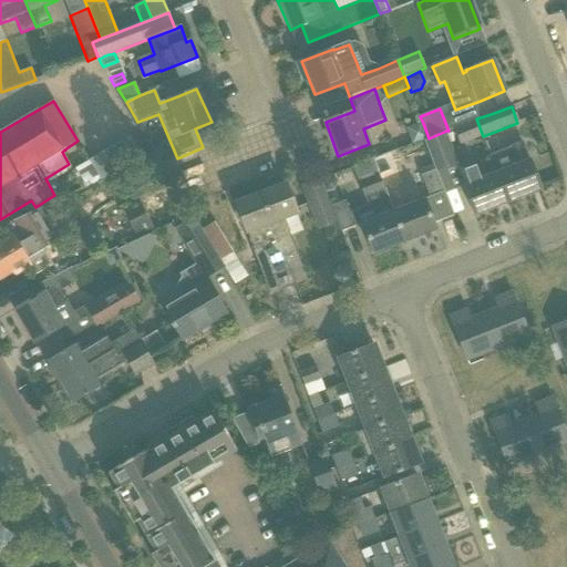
[(454,129),(461,145),(483,136),(476,119),(455,126),(456,127),(454,129)]
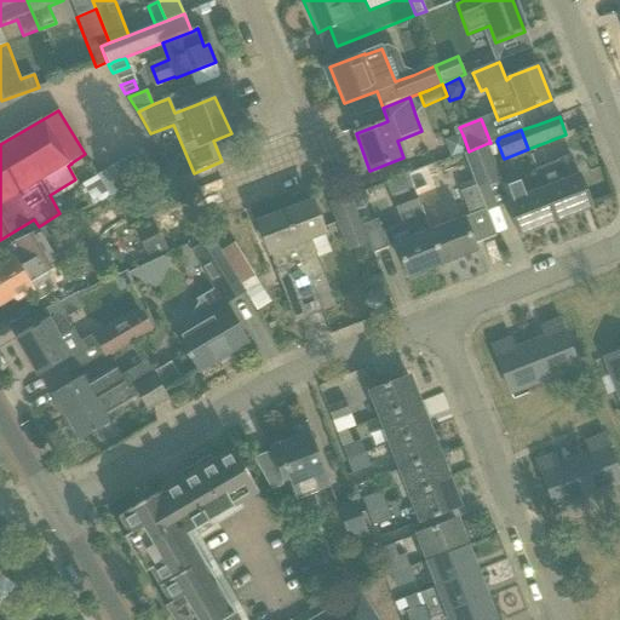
[(446,141),(452,158),(464,154),(464,153),(469,151),(463,135),(446,141)]
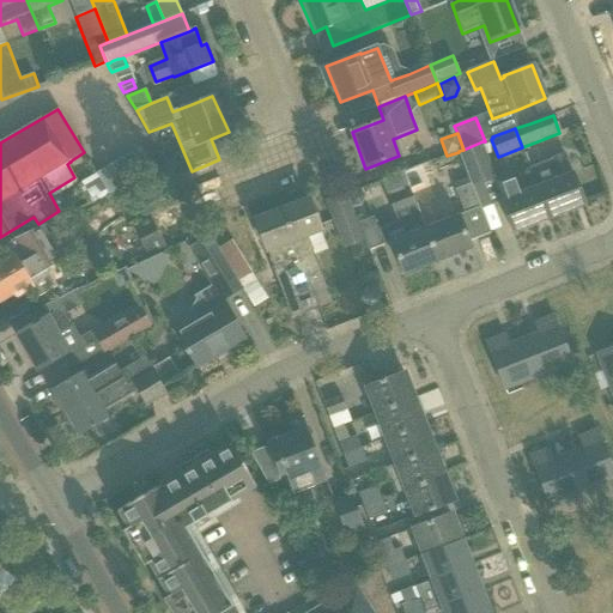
[(472,183),(473,187),(497,178),(483,141),(463,150),(459,151),(459,152),(469,178),(472,183)]
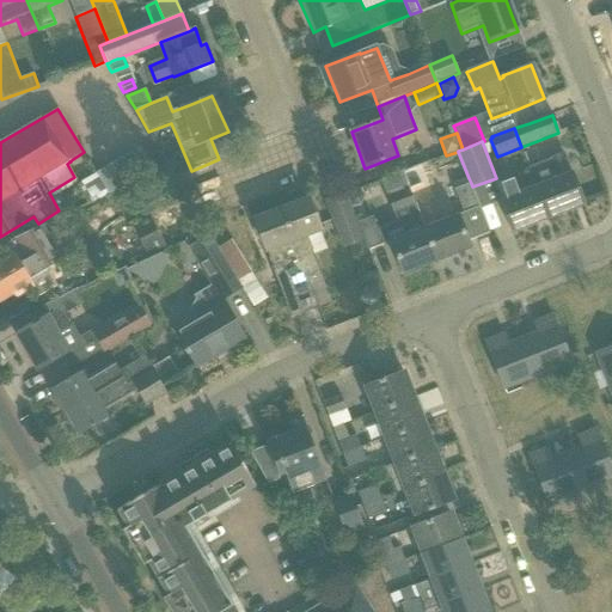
[(537,188),(549,219),(583,206),(563,154),(549,160),(528,167),(537,188)]
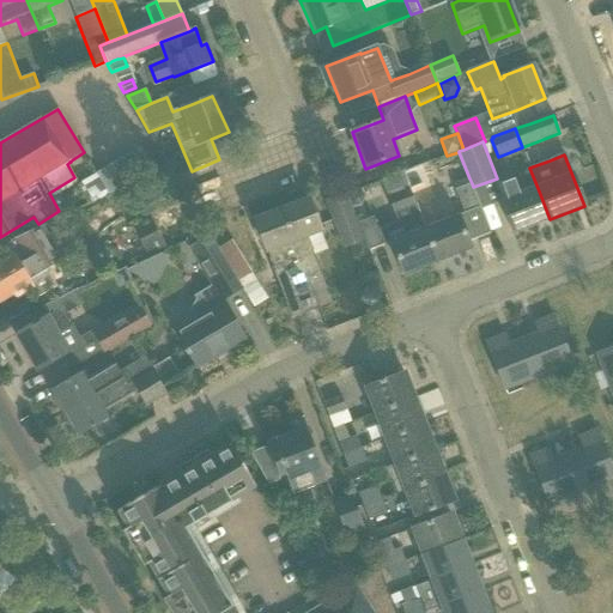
[(422,165),(402,173),(437,262),(471,249),(466,240),(490,230),(473,187),(472,183),(455,190),(463,213),(441,222),(431,199),(435,198),(422,165)]
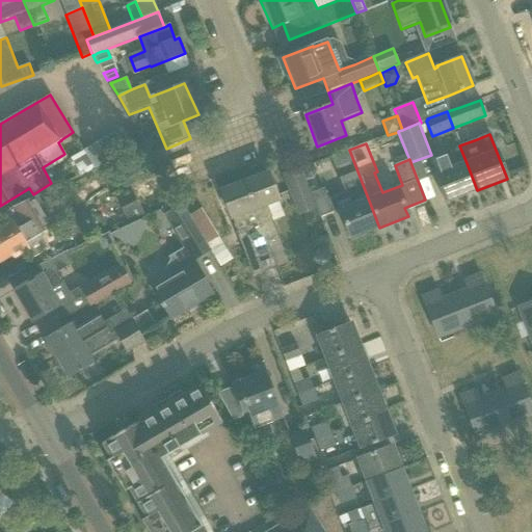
[(127,157),(138,177),(153,167),(156,173),(160,169),(145,145),(127,157)]
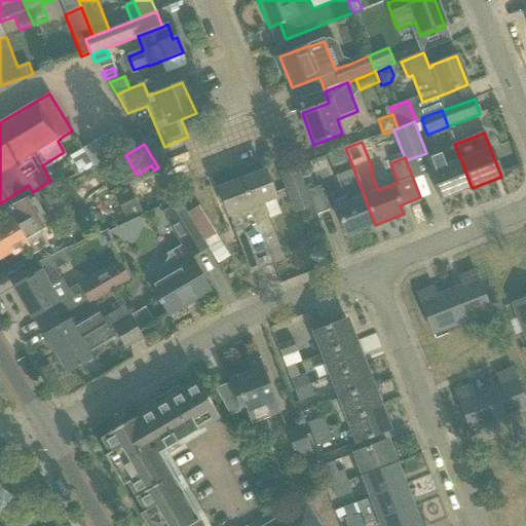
[(335,208),(346,236),(357,232),(375,225),(345,148),(327,155),(338,184),(341,183),(348,202),(335,208)]
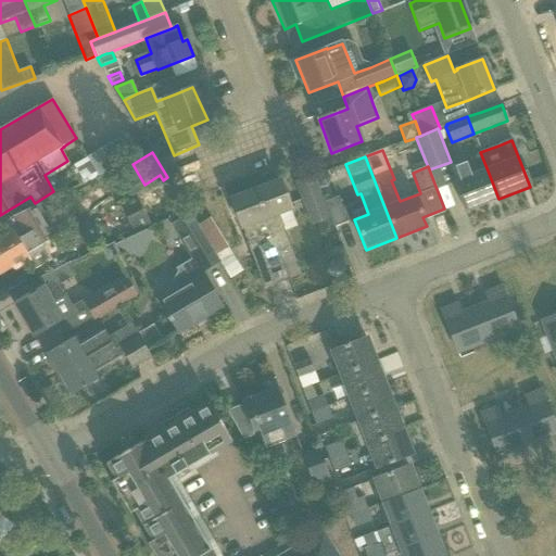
[(453,184),(465,212),(498,199),(488,171),(472,176),(465,159),(447,165),(454,182),(453,184)]
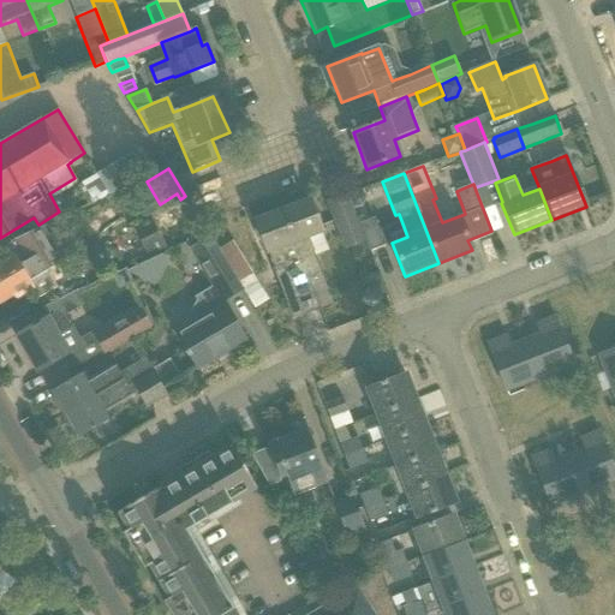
[(345,193),(326,202),(327,203),(345,250),(347,249),(365,243),(352,210),(346,196),(345,193)]
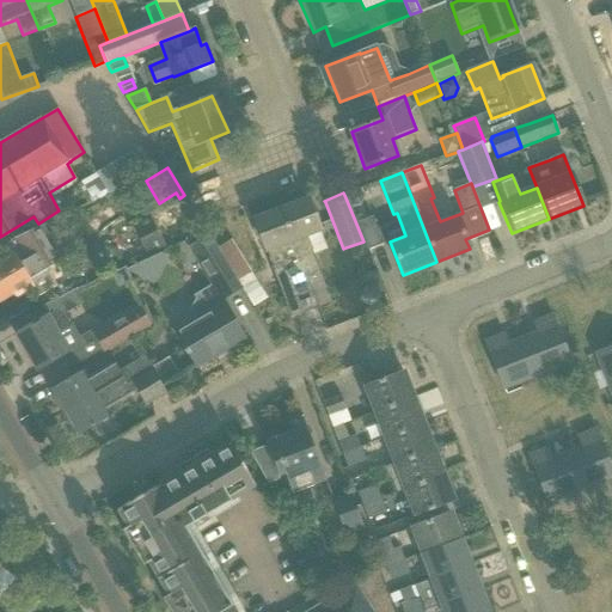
[(281,209),(310,286),(322,281),(305,237),(319,232),(307,199),(281,209)]
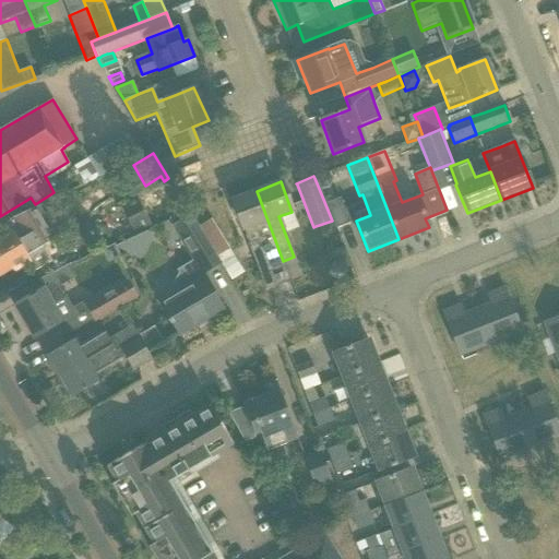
[(257,191),(232,201),(242,230),(244,230),(249,244),(256,240),(274,287),(290,281),(283,261),(257,191)]
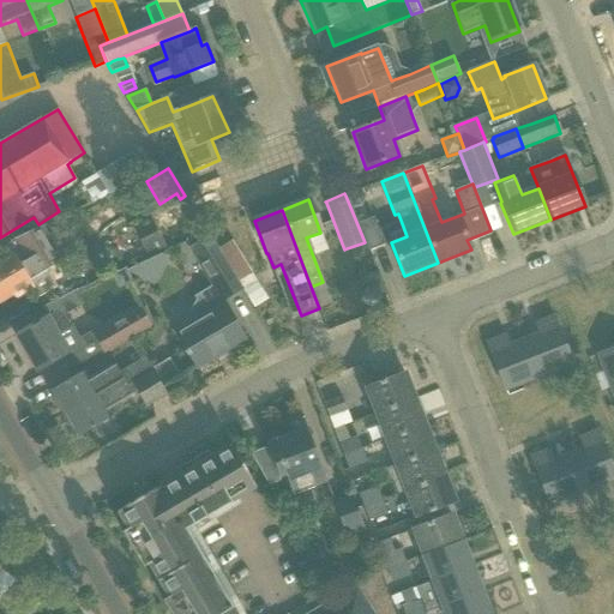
[(359,223),(369,251),(385,245),(374,217),(359,223)]
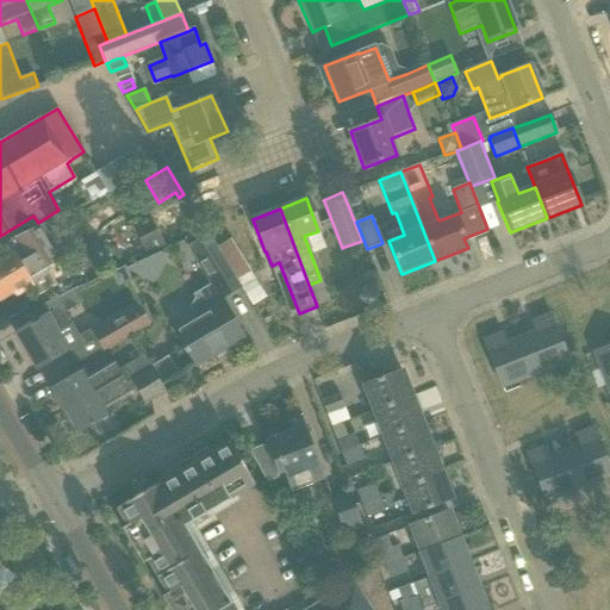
[(0,261),(0,300),(13,293),(16,298),(33,287),(38,296),(47,291),(53,284),(50,275),(47,268),(61,260),(56,250),(58,249),(44,224),(2,244),(10,257),(0,261)]
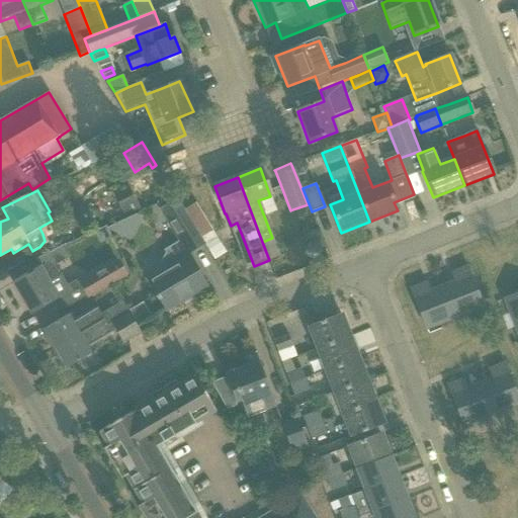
[(153,278),(148,281),(155,292),(165,310),(166,310),(187,296),(206,285),(195,268),(188,255),(202,246),(204,245),(199,239),(183,210),(179,203),(173,193),(157,202),(169,224),(180,242),(164,250),(166,254),(153,278)]
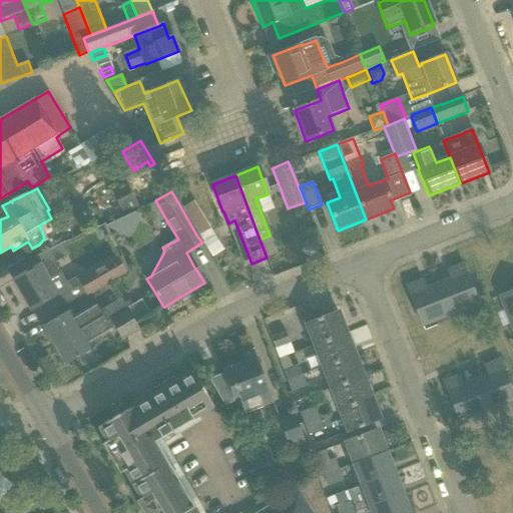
[(126,237),(134,216),(117,209),(109,230),(126,237)]
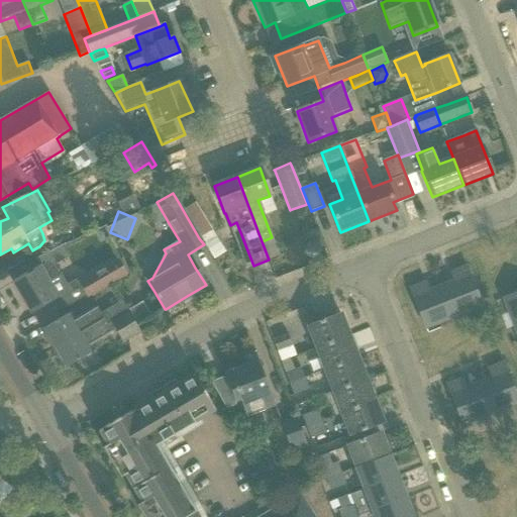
[(303,254),(316,262),(322,248),(309,242),(303,254)]
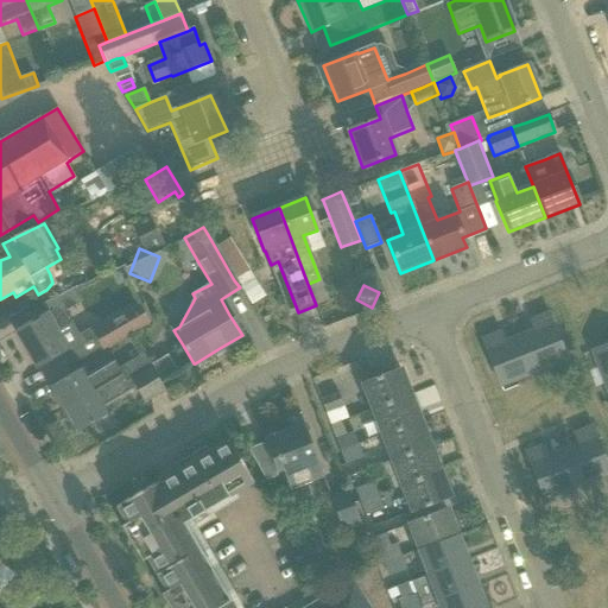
[(16,333),(36,368),(63,352),(81,340),(61,306),(56,298),(42,304),(46,312),(16,333)]
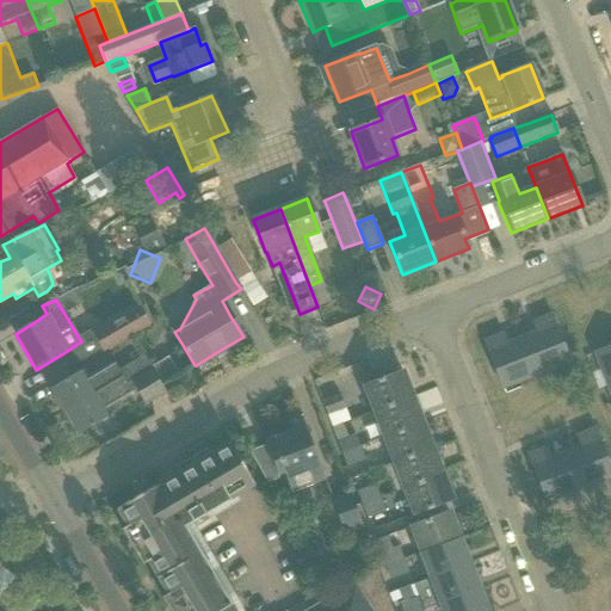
[(93,335),(103,352),(150,325),(141,308),(93,335)]
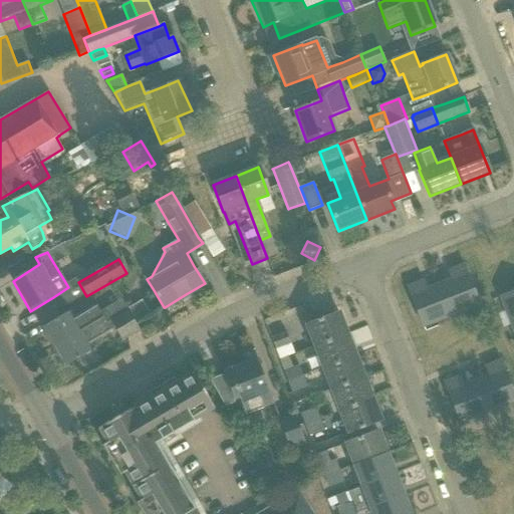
[(439,286),(451,315),(466,309),(464,303),(475,299),(478,304),(464,266),(449,272),(452,280),(439,286)]
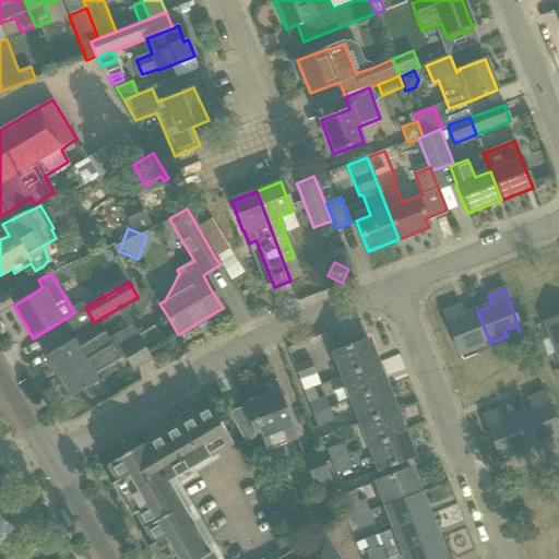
[(443,313),(460,354),(461,354),(460,351),(471,346),(472,349),(490,343),(477,311),(463,317),(460,307),(443,313)]
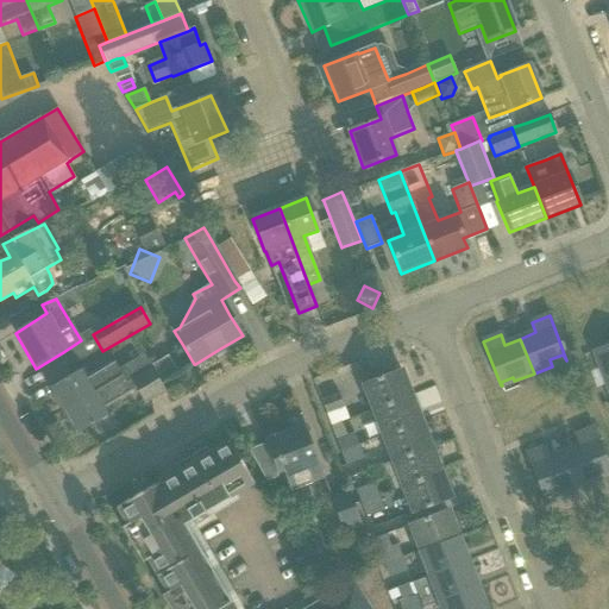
[(600,366),(607,384),(608,383),(608,345),(594,352),(601,350),(606,364),(600,366)]
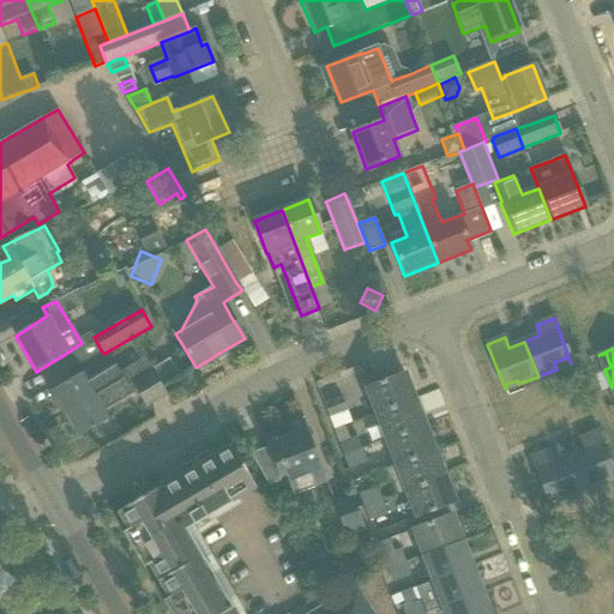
[(145,357),(119,372),(122,379),(127,385),(132,383),(152,372),(154,371),(145,357)]
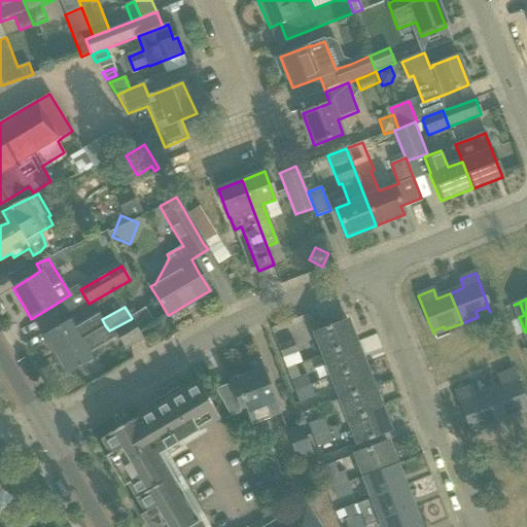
[(134,314),(131,316),(139,329),(140,328),(152,321),(144,308),(141,310),(134,314)]
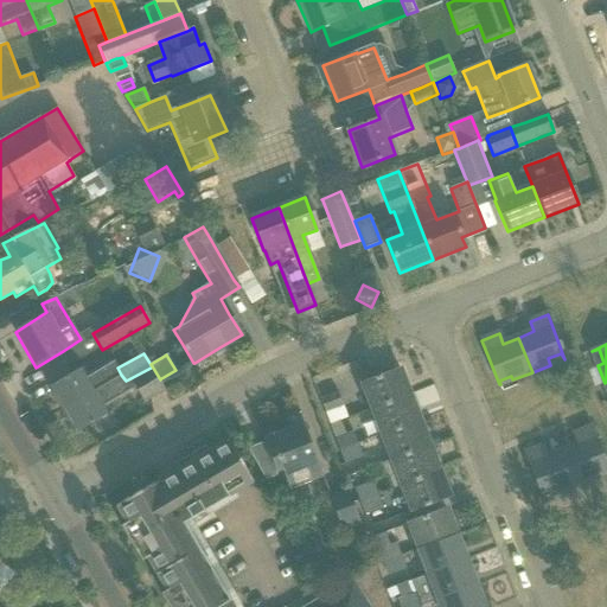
[(84,366),(51,385),(53,390),(51,393),(56,400),(58,398),(64,409),(121,375),(117,368),(114,362),(89,376),(84,366)]
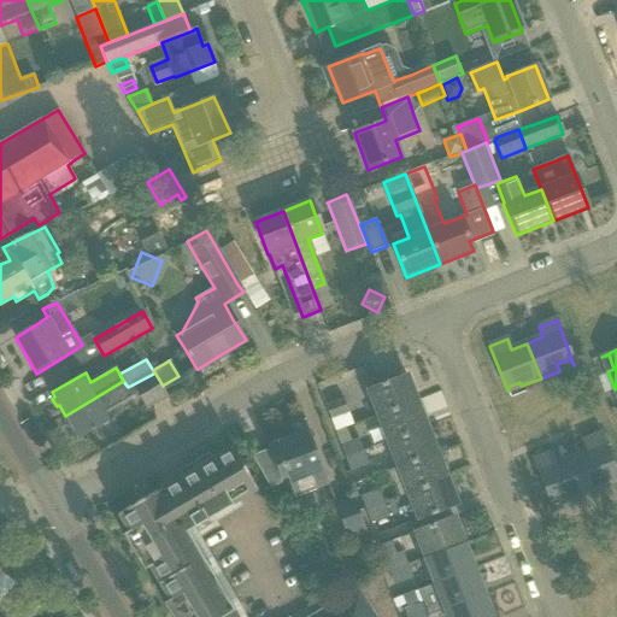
[(133,385),(146,409),(166,397),(153,374),(133,385)]
